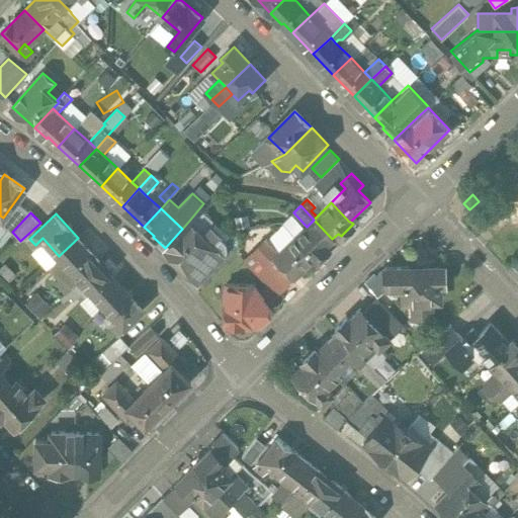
[(307,227),(295,237),(315,256),(314,257),(317,260),(329,247),(326,245),(332,239),(314,220),(307,227)]
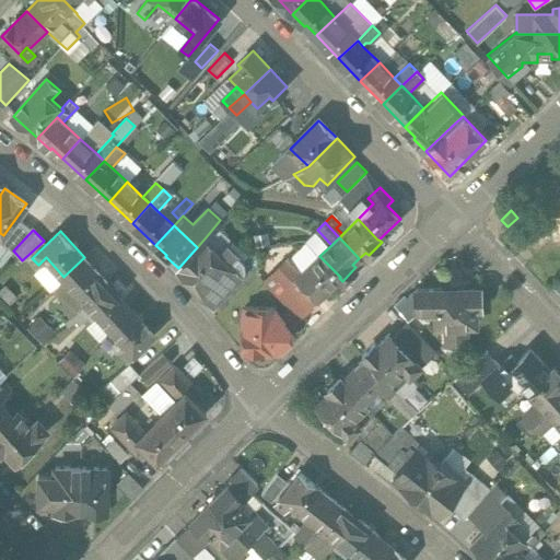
[(205,238),(197,247),(178,268),(202,290),(209,284),(214,289),(242,259),(226,245),(220,253),(205,238)]
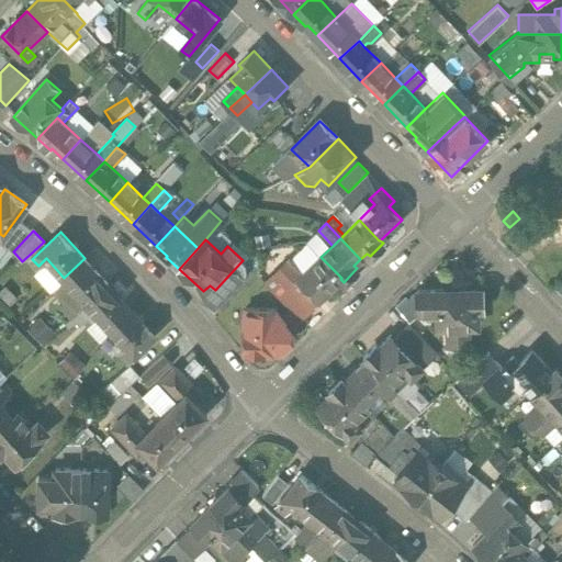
[(303,272),(290,259),(274,273),(281,280),(289,289),(294,283),(302,291),(302,290),(306,285),(319,299),(340,279),(341,278),(321,257),(303,272)]
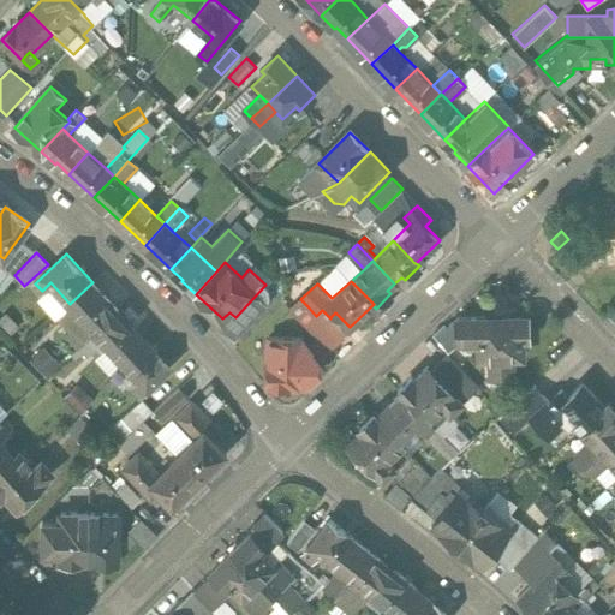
[(93,282),(70,304),(95,332),(118,310),(93,282)]
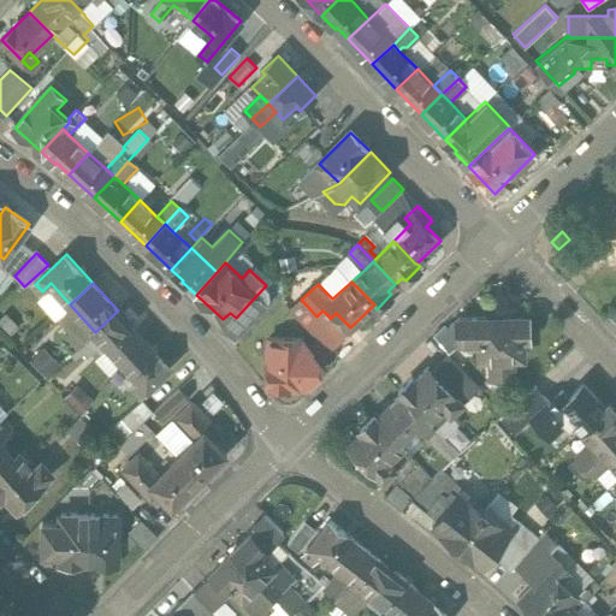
[(236,318),(232,321),(248,336),(272,312),(262,303),(267,297),(268,294),(267,286),(266,285),(236,318)]
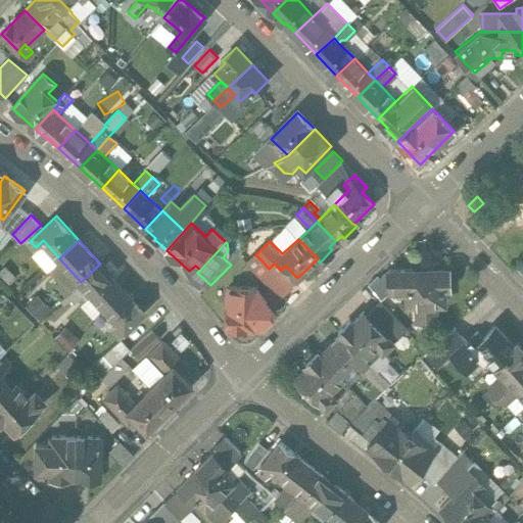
[(269,269),(262,260),(252,269),(279,295),(292,282),(281,270),(281,271),(274,264),(269,269)]
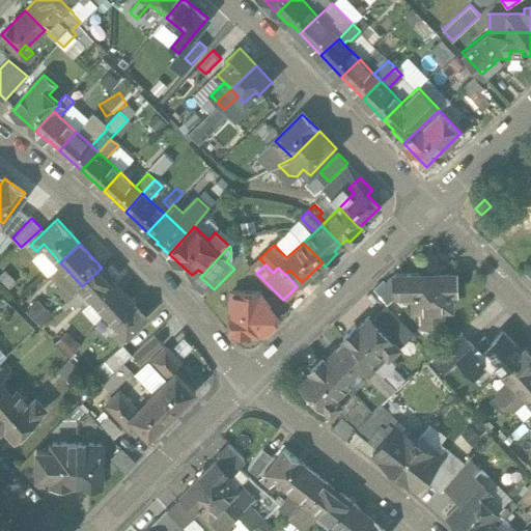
[(102,268),(82,286),(92,298),(104,310),(124,291),(102,268)]
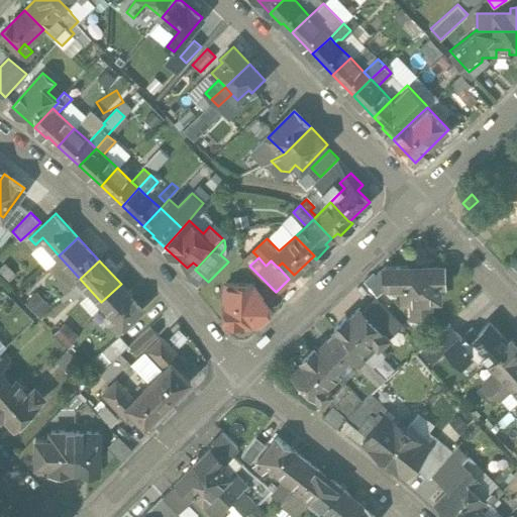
[(13,274),(2,262),(0,264),(0,271),(7,279),(13,274)]
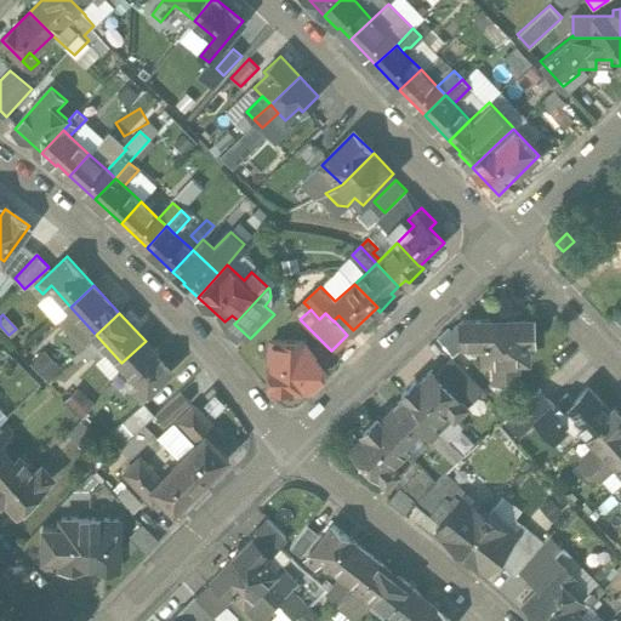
[(533,342),(533,319),(505,320),(506,360),(517,360),(528,360),(528,342),(533,342)]
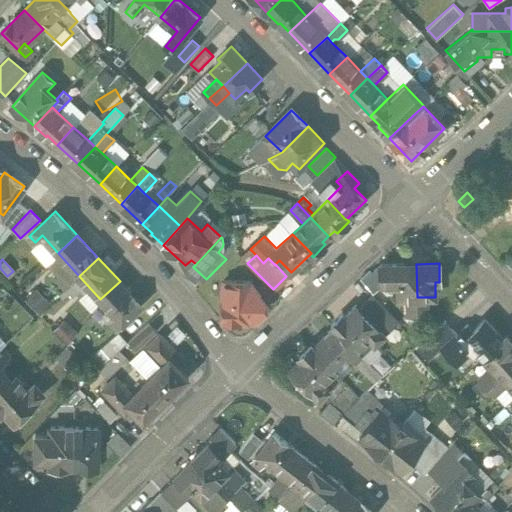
[(417,297),(416,264),(393,264),(380,265),(380,283),(398,283),(398,297),(407,297),(417,297)]
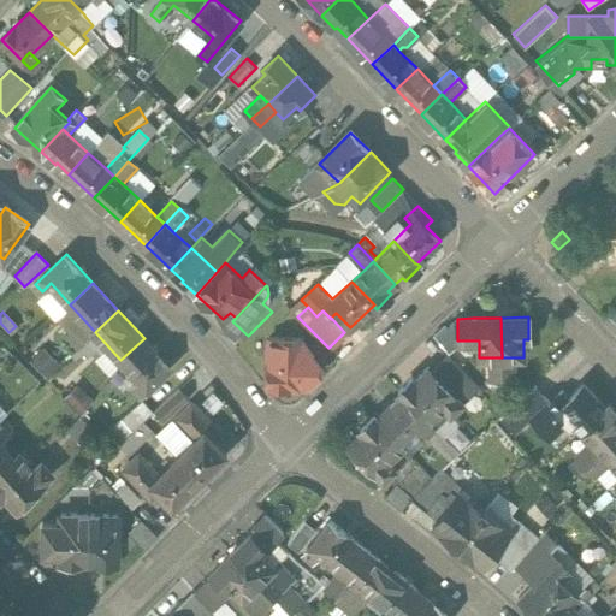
[(95,332),(87,339),(88,341),(72,354),(76,357),(83,351),(88,356),(95,349),(100,353),(107,345),(95,332)]
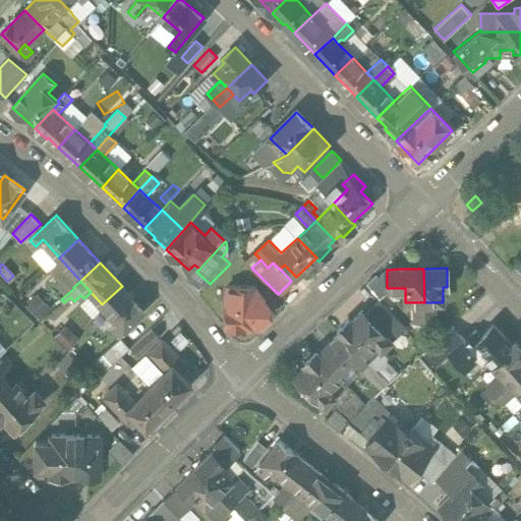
[(122,286),(102,304),(117,321),(112,327),(117,333),(143,309),(122,286)]
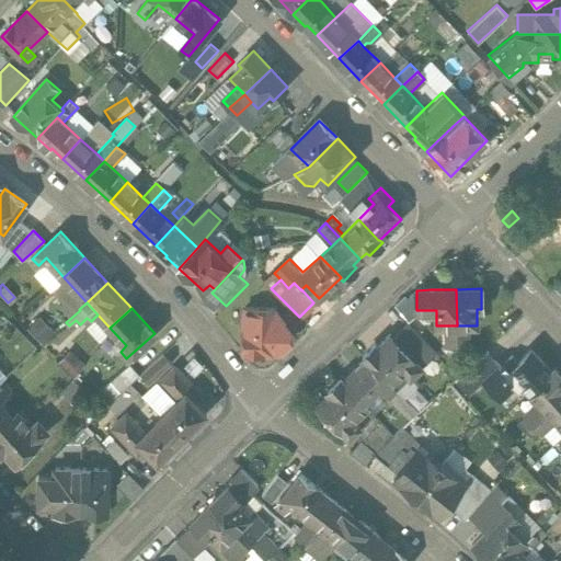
[(275,309),(242,309),(242,348),(260,350),(260,354),(268,354),(268,350),(277,350),(292,335),(293,329),(282,318),(282,316),(275,309)]
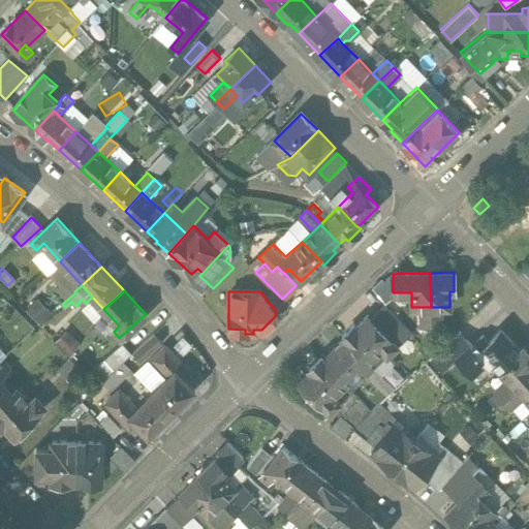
[(400,321),(384,306),(376,313),(392,330),(400,321)]
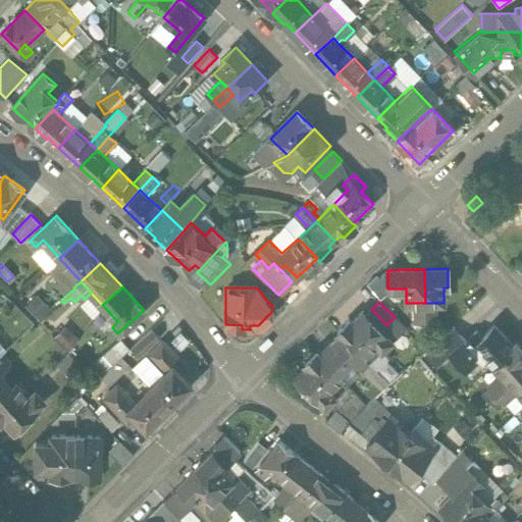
[(425,303),(415,303),(415,322),(425,321),(425,303)]
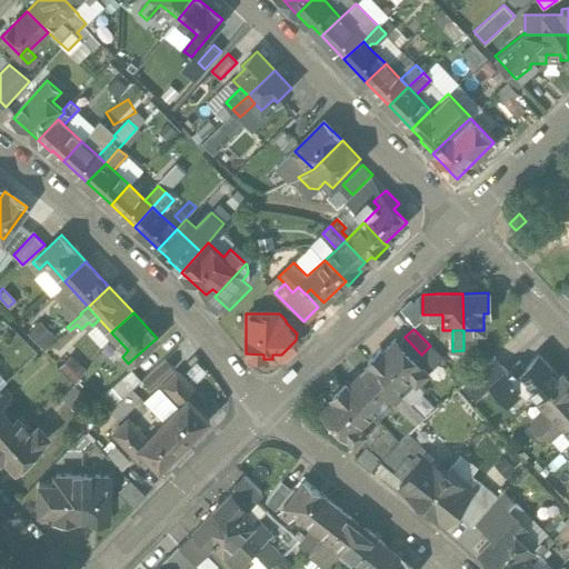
[(475,350),(473,330),(463,330),(463,350),(475,350)]
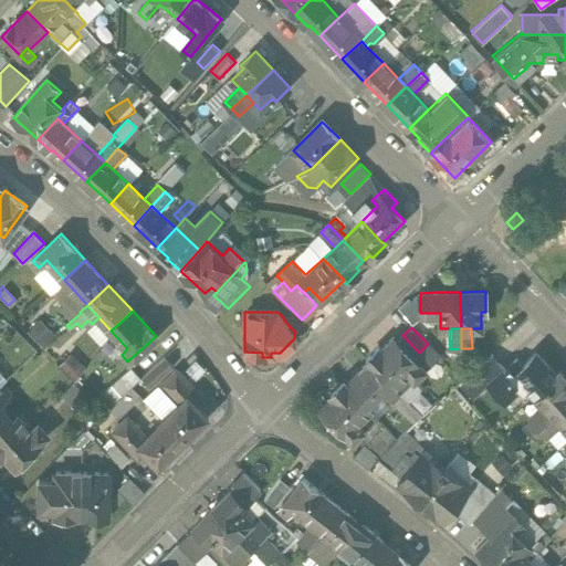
[(394,337),(380,349),(378,347),(366,359),(368,362),(369,360),(394,387),(408,373),(415,379),(425,369),(394,337)]
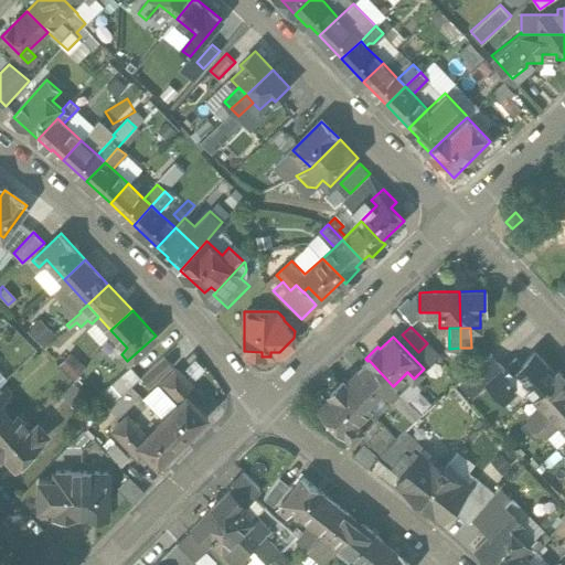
[(479,348),(462,363),(470,372),(487,356),(479,348)]
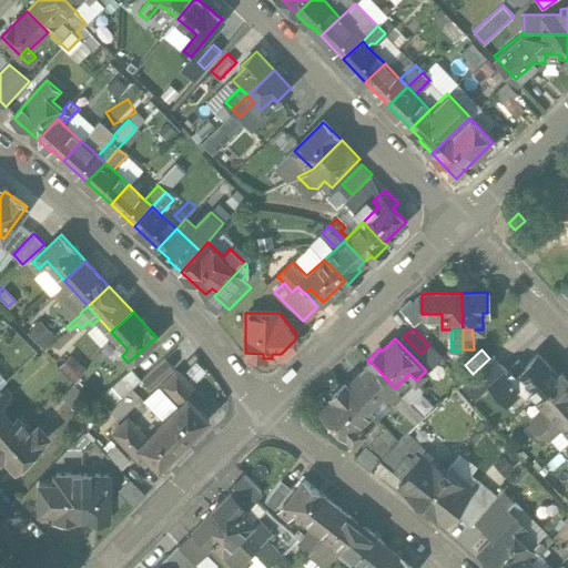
[(537,354),(524,367),(518,362),(504,375),(516,387),(523,382),(537,396),(558,376),(557,375),(537,354)]
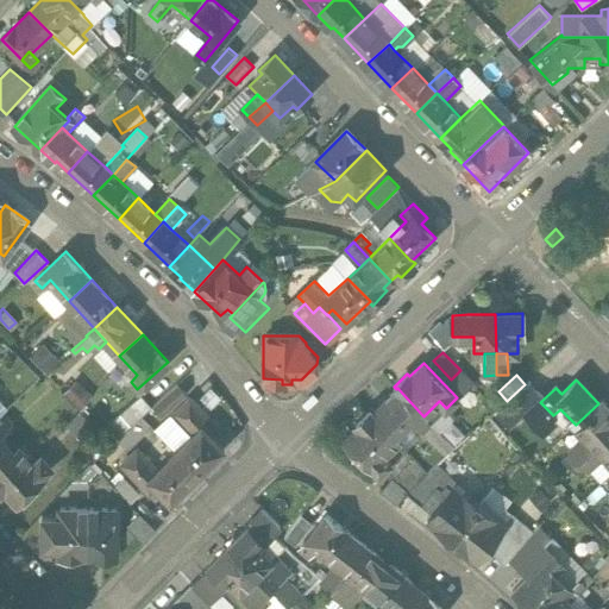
[(177,384),(152,406),(162,416),(187,395),(177,384)]
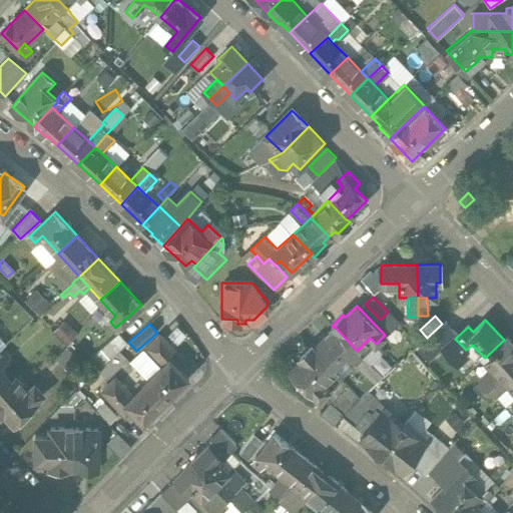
[(443,325),(427,339),(434,346),(449,332),(443,325)]
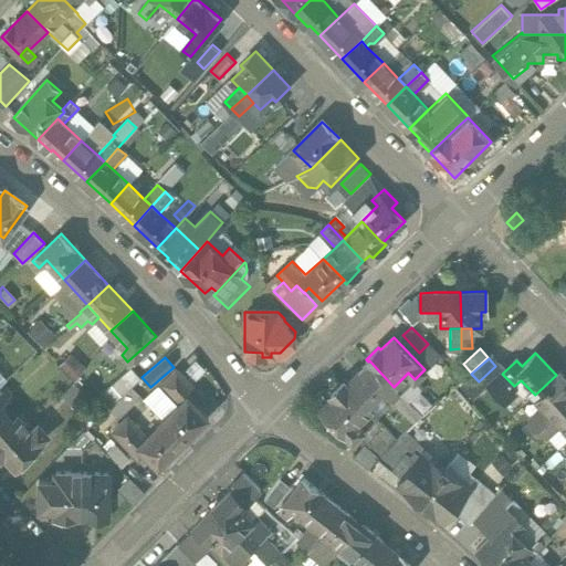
[(345,384),(344,385),(365,406),(366,405),(384,387),(386,389),(386,394),(391,400),(400,392),(394,387),(369,360),(368,362),(345,384)]
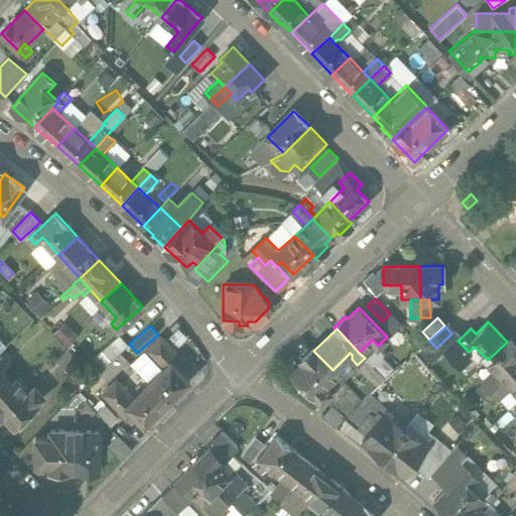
[(129,344),(119,334),(93,358),(101,368),(129,344)]
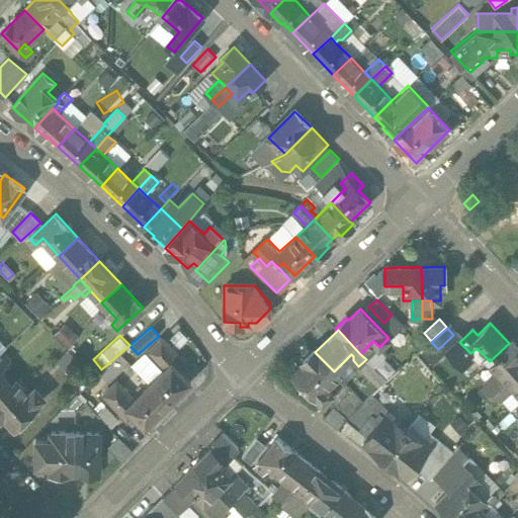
[(181,358),(161,338),(148,351),(165,368),(149,383),(167,403),(190,381),(174,365),(181,358)]
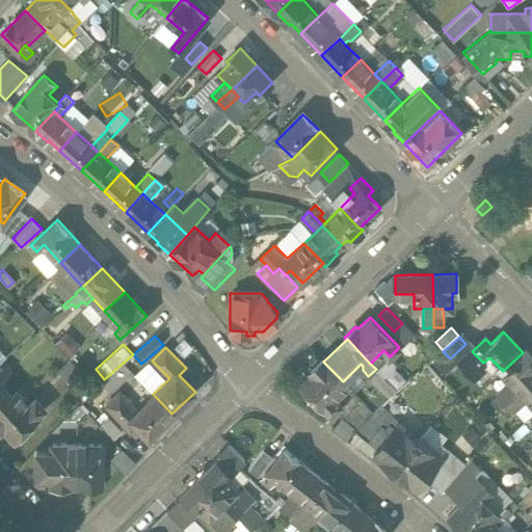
[(523,352),(503,371),(513,382),(521,390),(531,378),(531,355),(525,348),(522,351),(523,352)]
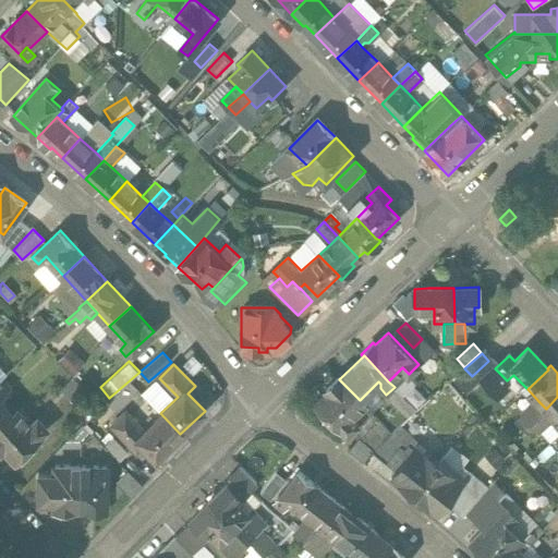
[(360,400),(339,379),(340,378),(338,375),(326,387),(328,390),(316,402),(347,434),(356,424),(351,417),(364,403),(361,399),(360,400)]
